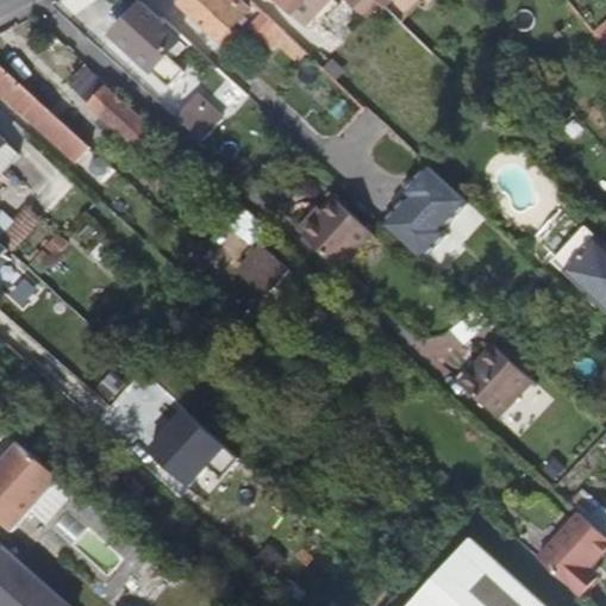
[(249,10),(238,0),(182,0),(177,6),(225,50),(238,35),(231,29),(249,10)]
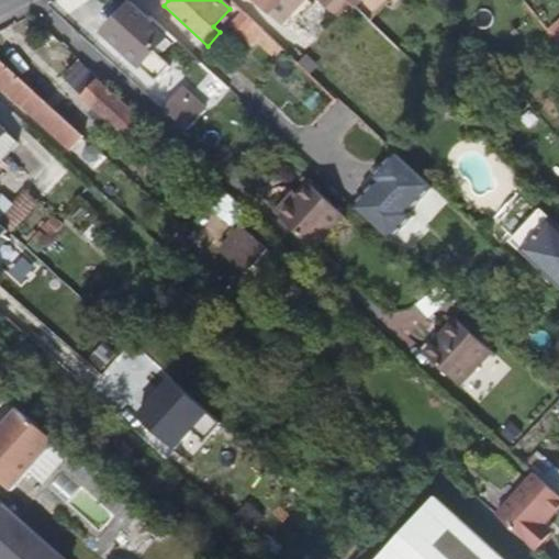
[(254,0),(280,25),(305,0),(254,0)]
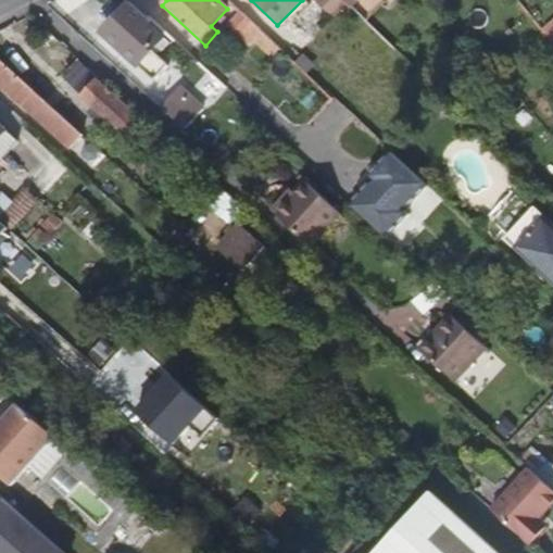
[(346,2),(343,0),(316,0),(332,15),(346,2)]
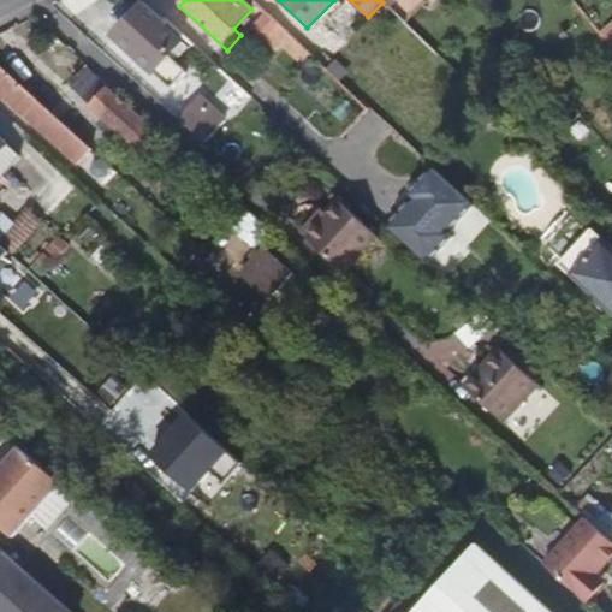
[(178,41),(159,24),(162,21),(142,1),(110,35),(167,89),(183,72),(165,57),(178,41)]
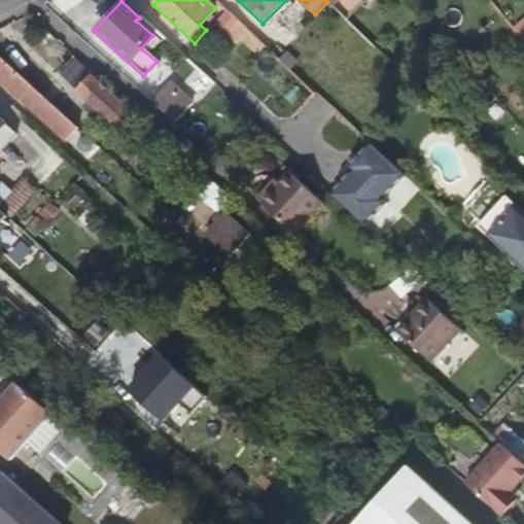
[(246,29),(228,11),(216,24),(234,41),(246,29)]
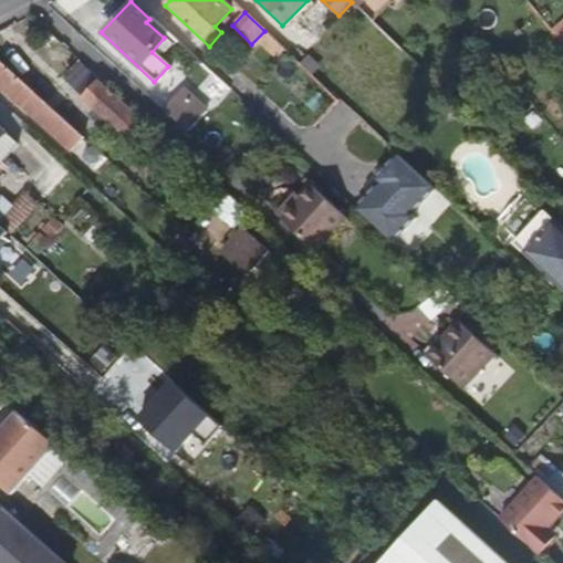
[(562,23),(560,27),(553,19),(549,23),(562,40),(562,23)]
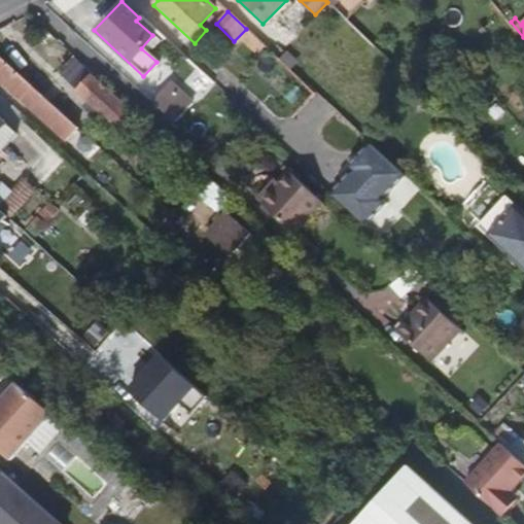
[(242,47),(253,35),(246,29),(234,41),(242,47)]
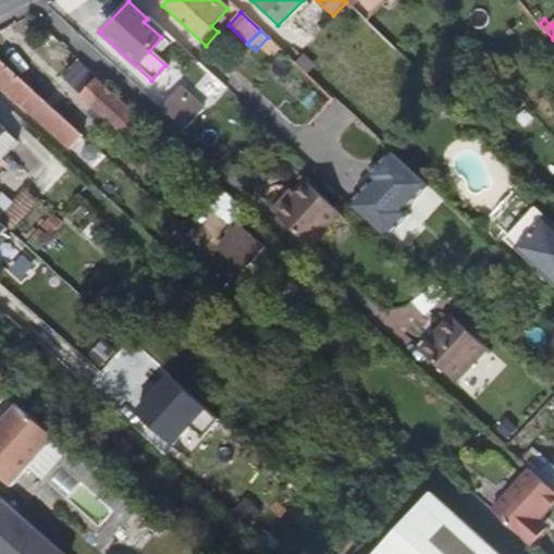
[(78,134),(0,62),(0,89),(65,149),(78,134)]
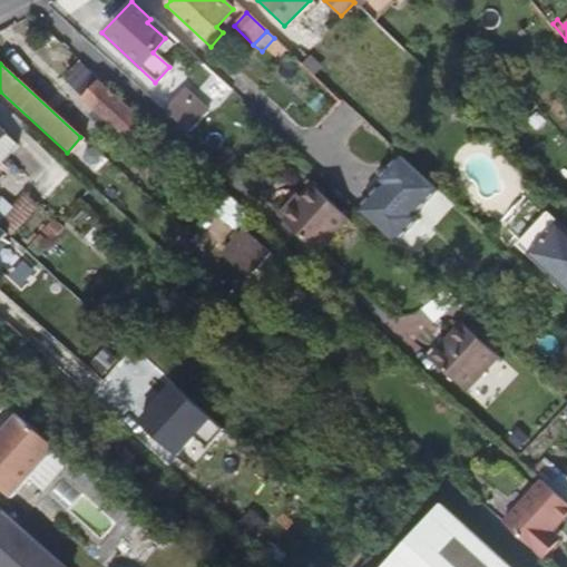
[(130,143),(145,125),(95,79),(79,95),(130,143)]
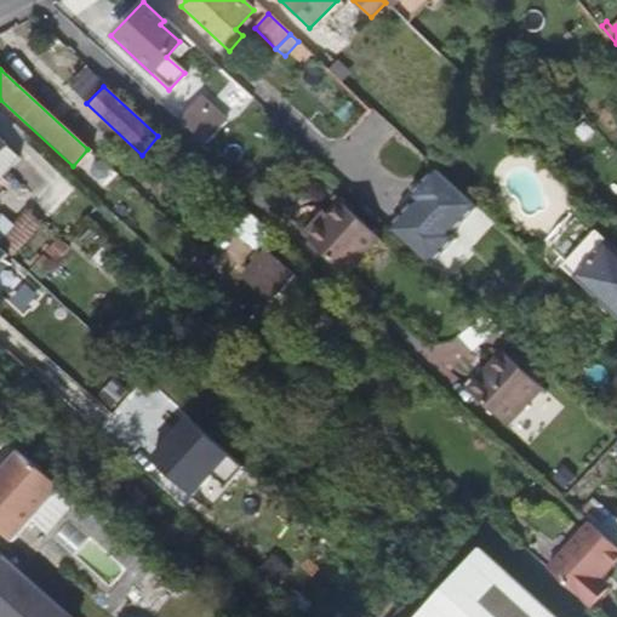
[(236,120),(253,103),(238,89),(222,106),(236,120)]
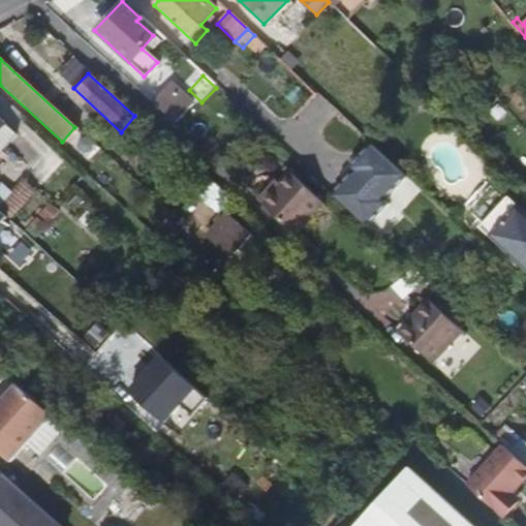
[(176,124),(193,105),(184,96),(165,116),(176,124)]
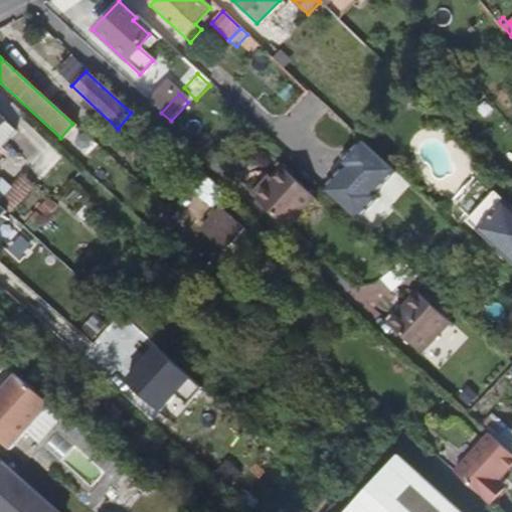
[(0,141),(11,129),(0,119),(0,141)]
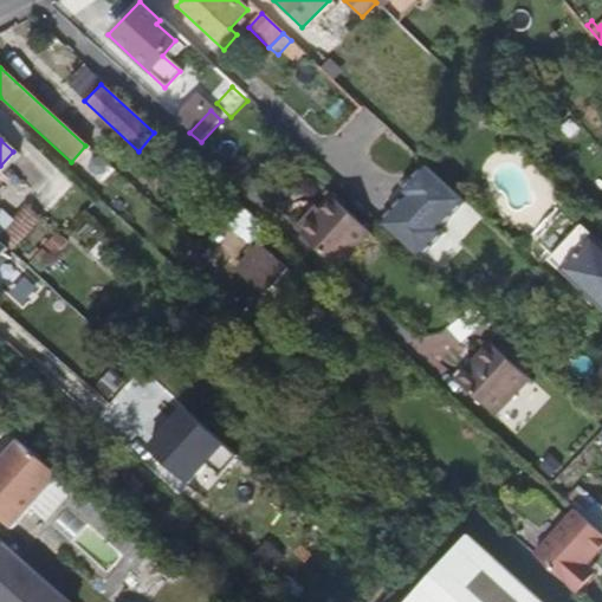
[(122,182),(115,175),(109,181),(117,188),(122,182)]
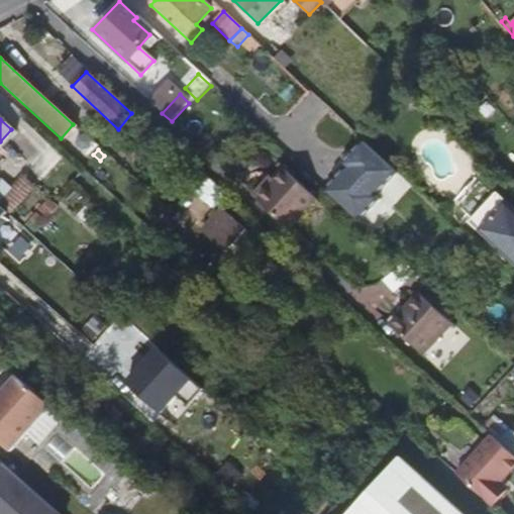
[(286,226),(313,196),(281,167),(271,178),(268,182),(262,179),(248,193),(286,226)]
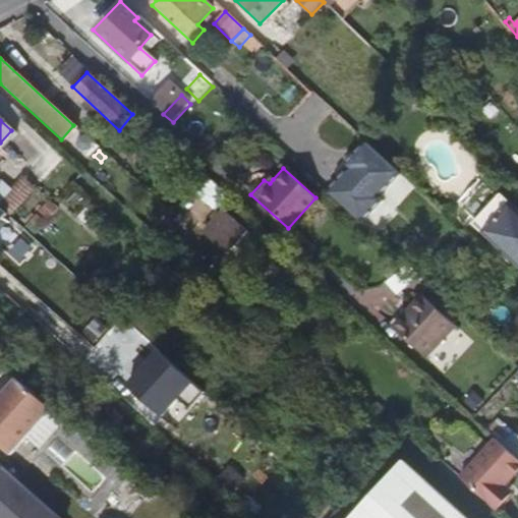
[(0,207),(6,213),(32,185),(18,173),(7,185),(0,179),(0,207)]
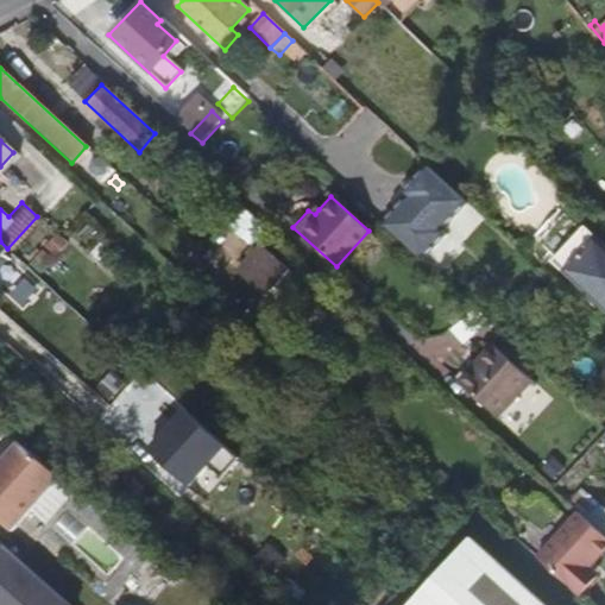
[(315,214),(319,209),(313,205),(308,210),(315,214)]
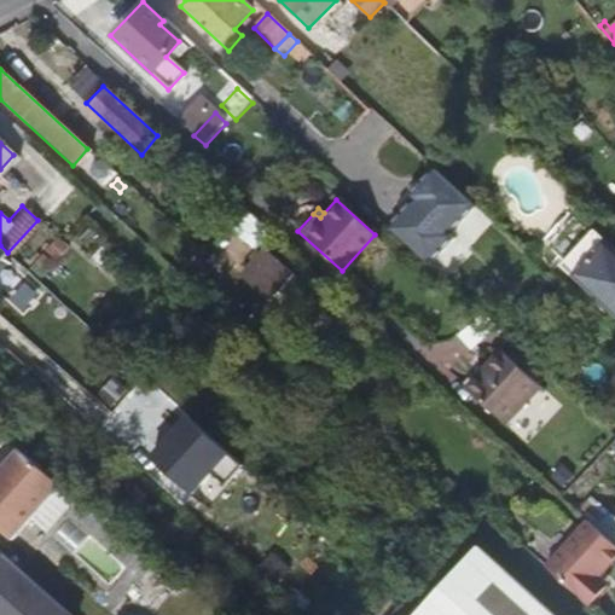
[(245,212),(228,230),(251,250),(267,232),(245,212)]
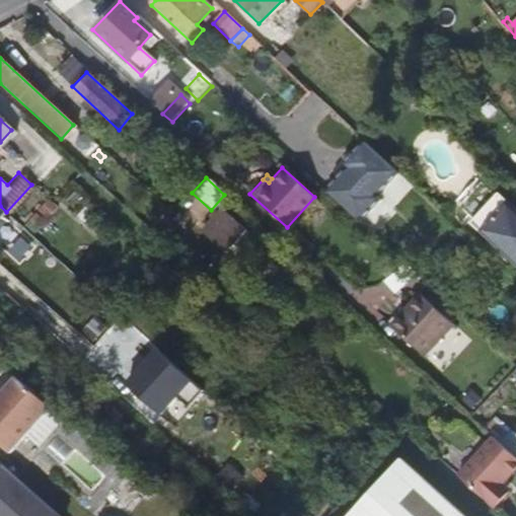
[(455,206),(469,219),(492,195),(477,181),(455,206)]
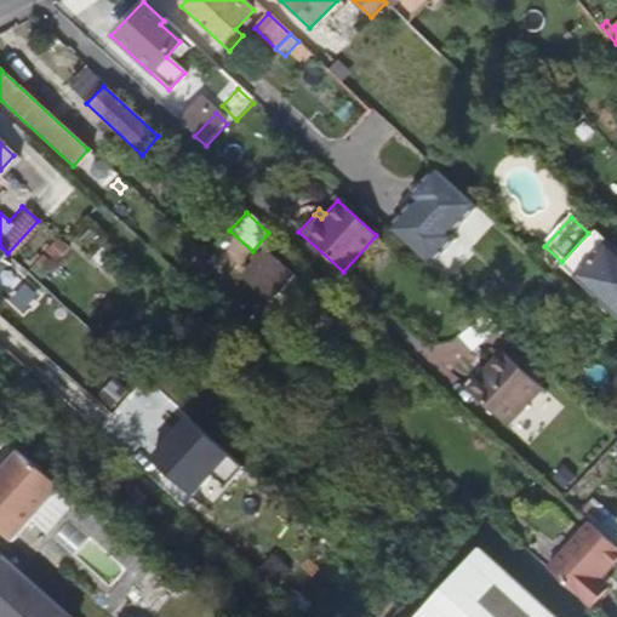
[(559,264),(616,318),(616,252),(592,229),(588,233),(561,262),(559,264)]
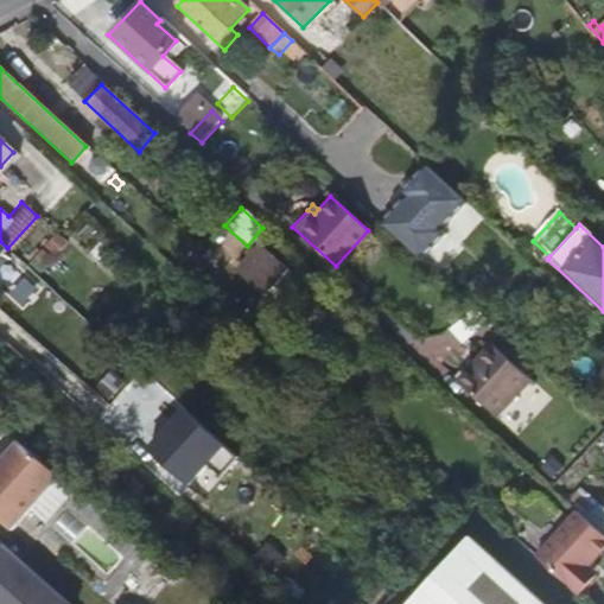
[(63,237),(55,230),(46,240),(55,247),(63,237)]
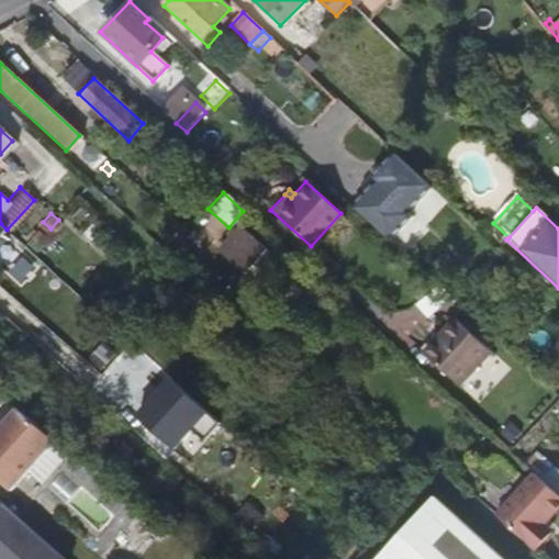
[(0,247),(9,239),(3,233),(7,230),(0,223),(0,247)]
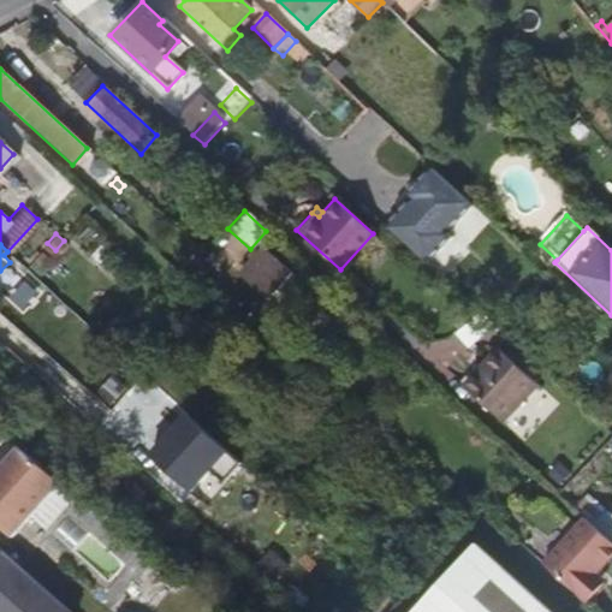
[(261,247),(236,274),(265,298),(289,272),(261,247)]
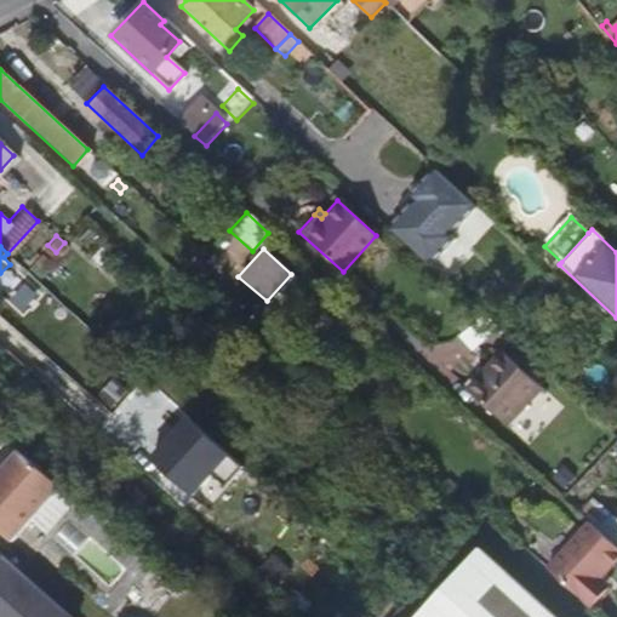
[(464,387),(504,423),(540,384),(498,349),(464,387)]
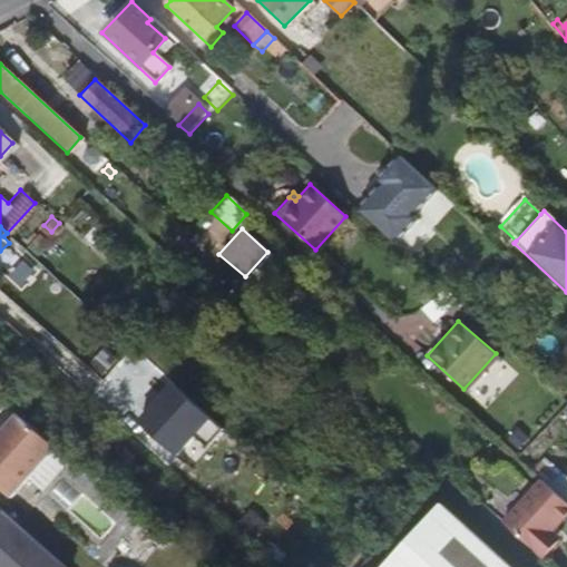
[(498,387),(515,368),(500,353),(482,372),(498,387)]
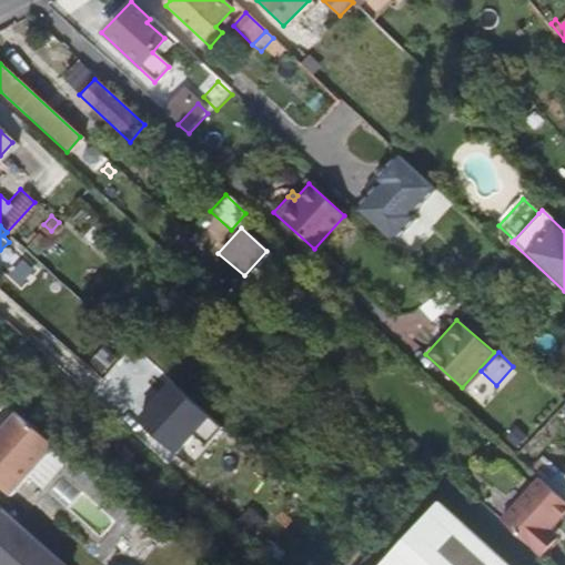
[(178,450),(212,412),(173,375),(138,412),(178,450)]
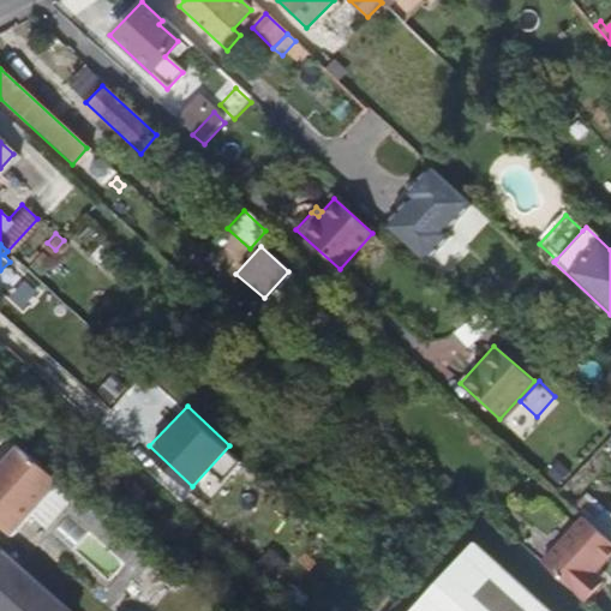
[(0,523),(11,533),(59,479),(18,444),(1,463),(5,469),(0,474),(0,523)]
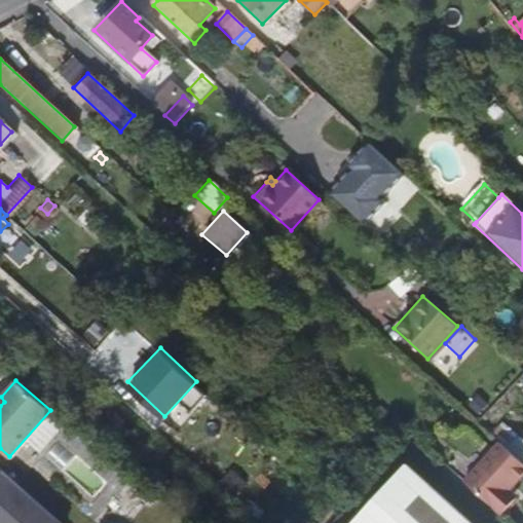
[(522,443),(498,421),(489,432),(501,444),(522,462),(522,443)]
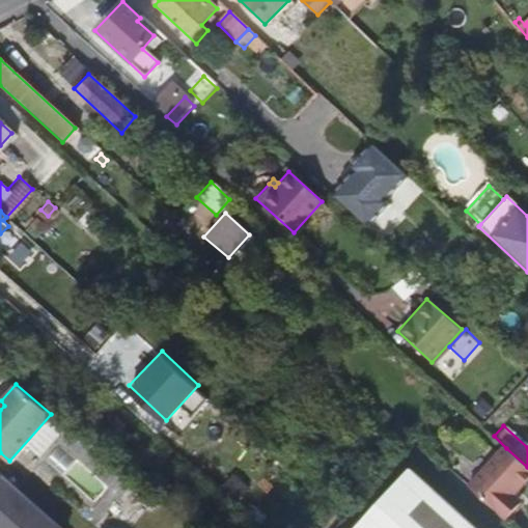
[(515,496),(527,480),(527,467),(506,448),(471,487),(503,517),(518,499),(515,496)]
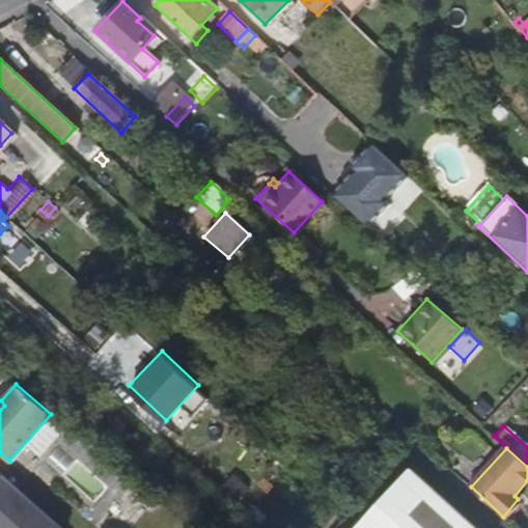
[(359,527),(477,527),(413,470),(359,527)]
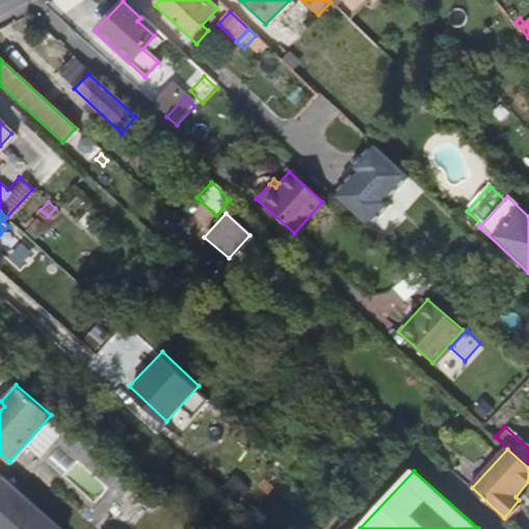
[(0,523),(7,528),(62,528),(1,475),(0,476),(0,523)]
